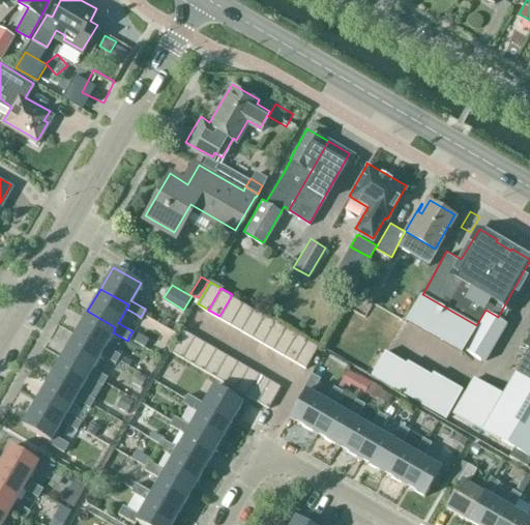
[(422,294),(423,293),(421,292),(406,318),(462,350),(464,348),(483,359),(505,321),(498,317),(486,310),(476,325),(422,294)]
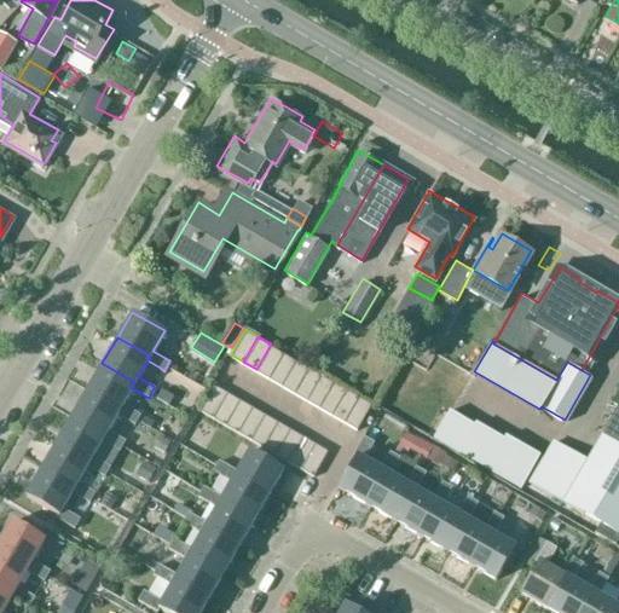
[(268,376),(283,351),(271,343),(256,369),(268,376)]
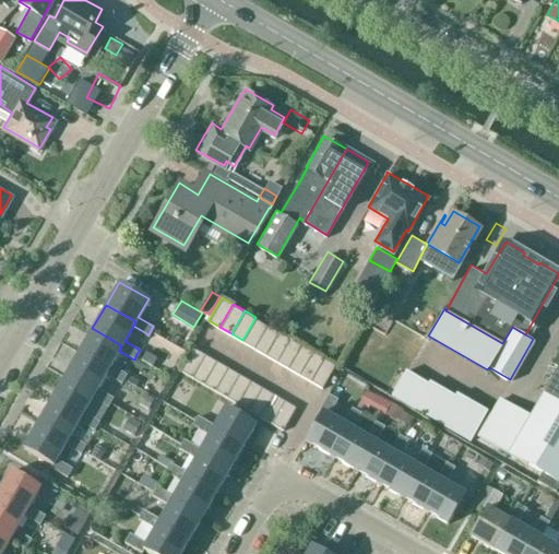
[(254,346),(268,323),(256,317),(242,340),(254,346)]
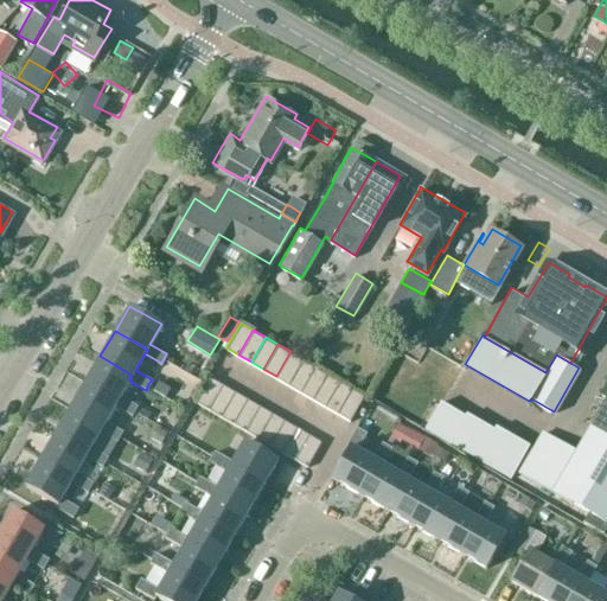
[(288,383),(302,358),(291,351),(276,376),(288,383)]
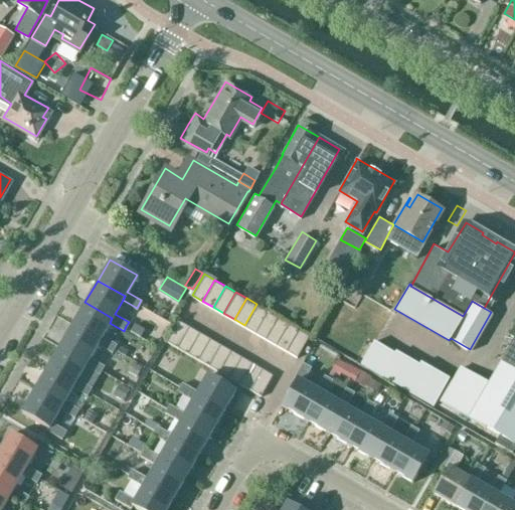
[(84,302),(71,324),(100,340),(97,344),(111,352),(113,348),(116,344),(102,336),(110,323),(112,318),(84,302)]
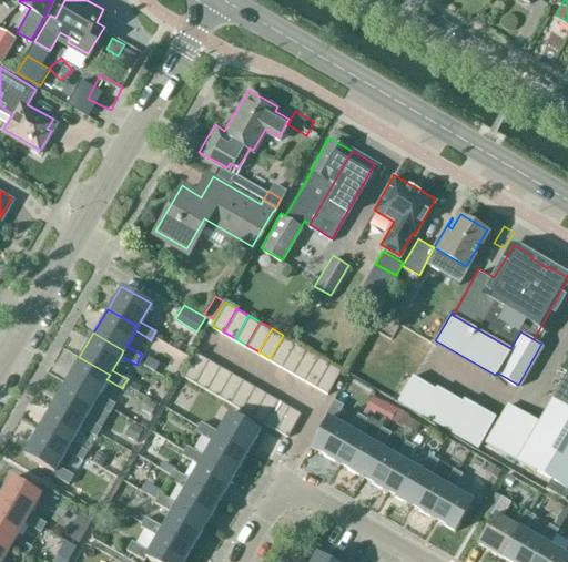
[(281,365),(294,341),(283,335),(270,358),(281,365)]
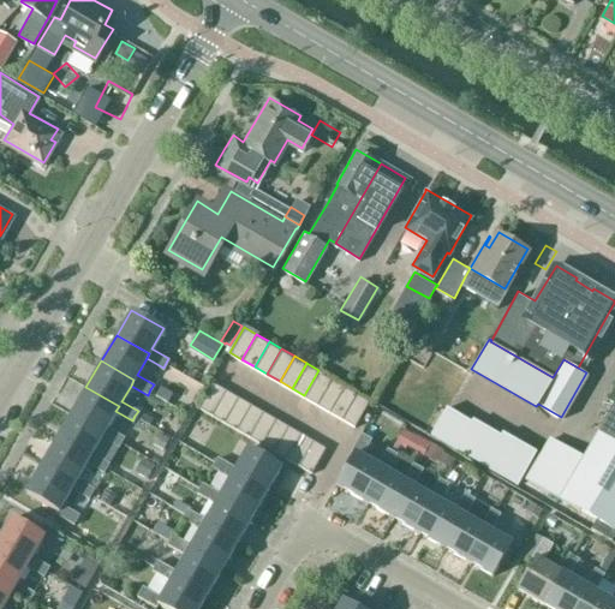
[(317,402),(332,377),(318,370),(304,395),(317,402)]
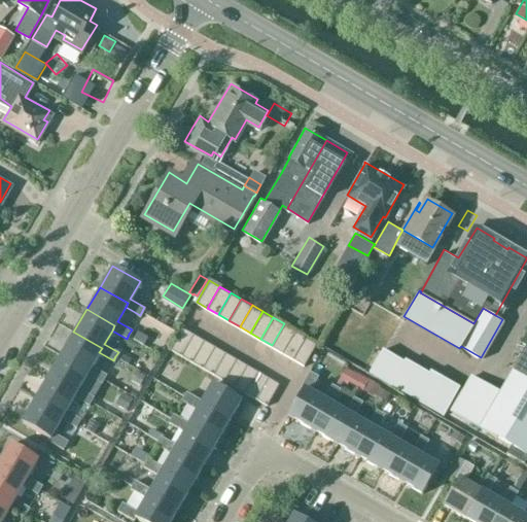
[(282,351),(294,329),(284,323),(272,345),(282,351)]
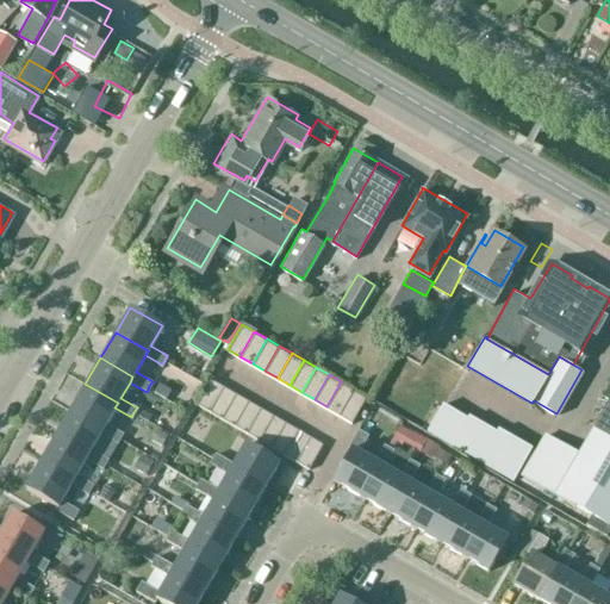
[(210,410),(224,385),(211,378),(197,403),(210,410)]
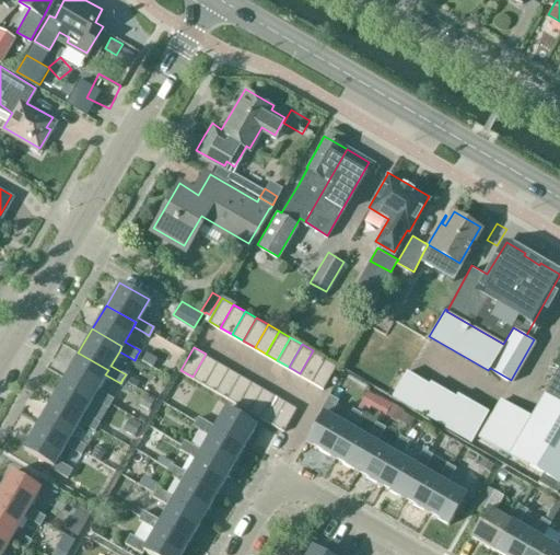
[(152,363),(156,357),(146,350),(141,357),(152,363)]
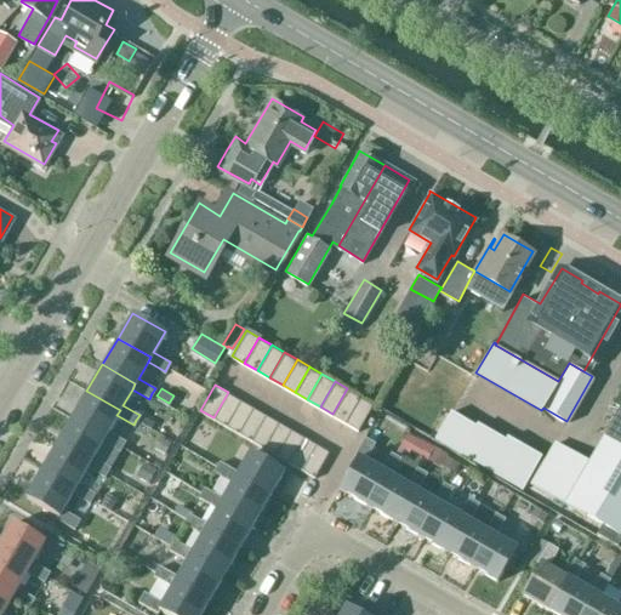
[(346,421),(360,396),(347,388),(332,414),(346,421)]
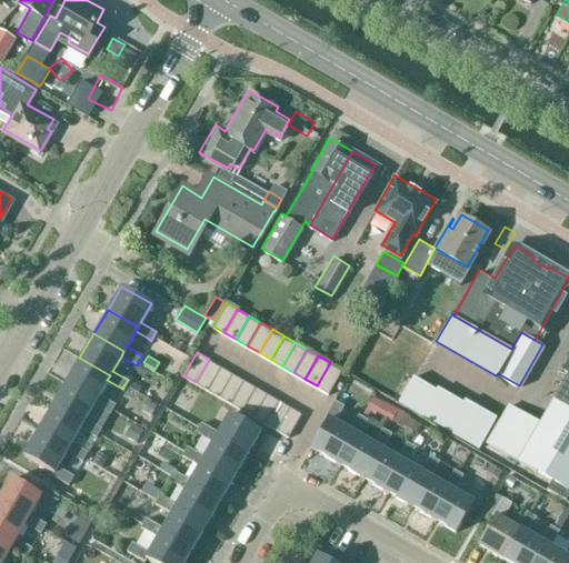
[(79,358),(66,381),(96,399),(93,403),(109,412),(111,408),(115,403),(99,394),(107,380),(110,375),(79,358)]
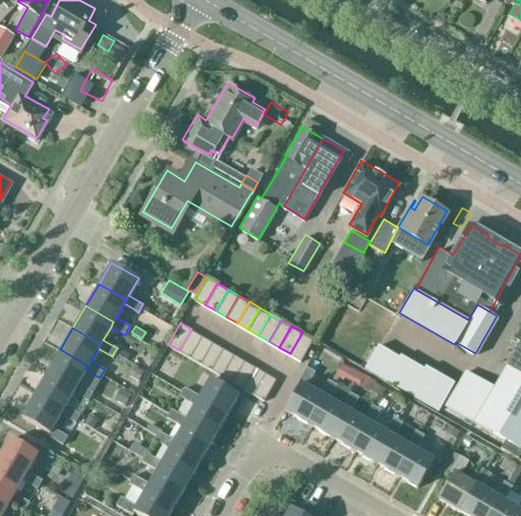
[(520,328),(515,338),(520,341),(494,386),(465,369),(458,382),(446,404),(447,405),(505,439),(501,447),(518,456),(520,450),(520,328)]
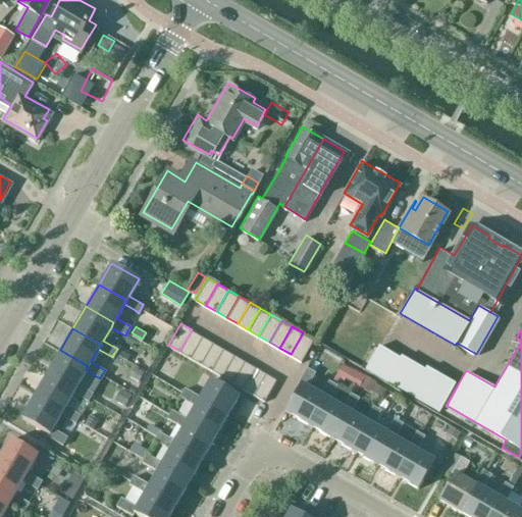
[(190,357),(202,335),(192,329),(179,351),(190,357)]
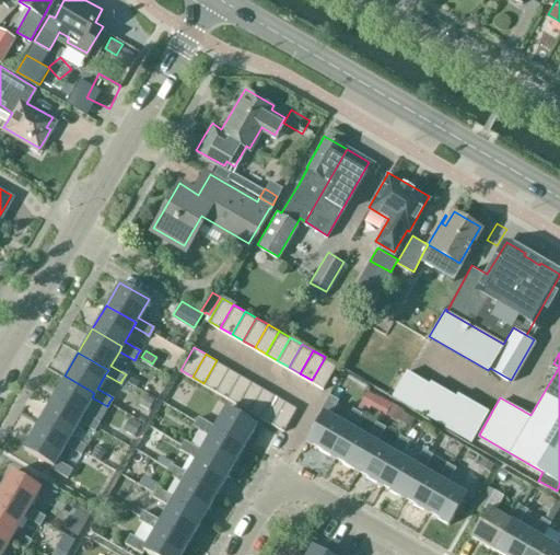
[(312,380),(323,386),(336,363),(325,357),(312,380)]
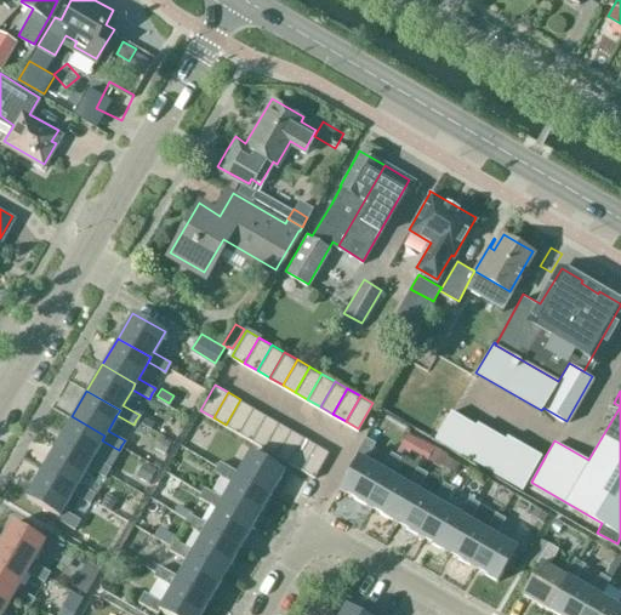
[(238,432),(254,406),(240,399),(226,425),(238,432)]
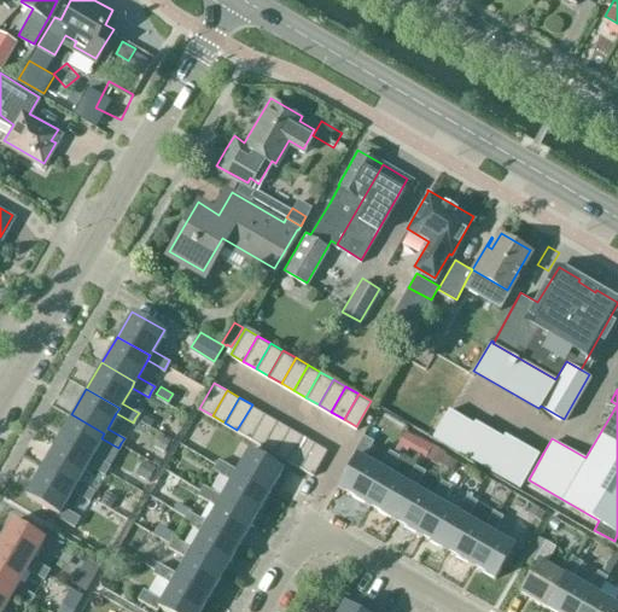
[(250,437),(264,412),(252,404),(237,430),(250,437)]
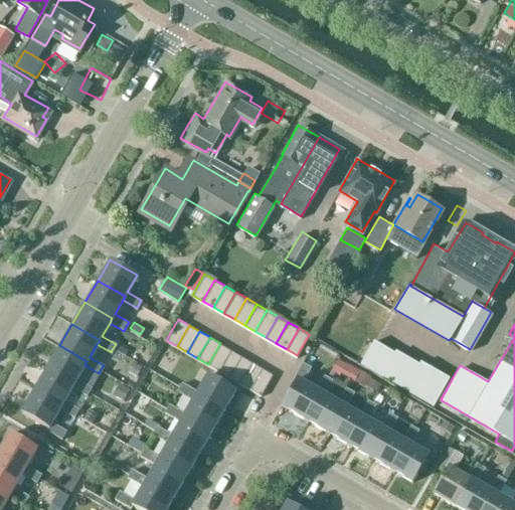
[(441,399),(453,377),(421,359),(420,361),(396,348),(395,350),(374,338),(361,361),(384,375),(386,373),(406,385),(404,387),(438,405),(442,400),(441,399)]
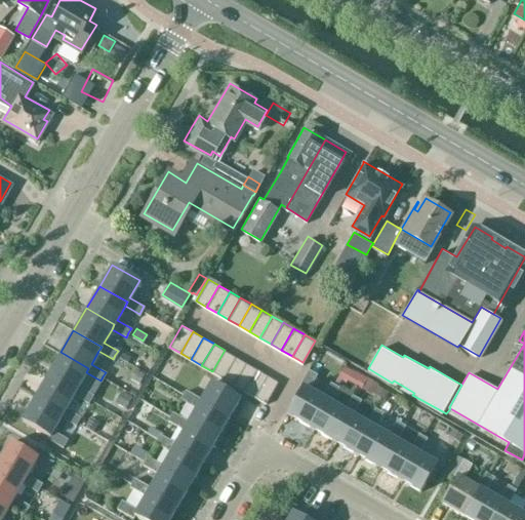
[(223,377),(235,356),(225,350),(212,371),(223,377)]
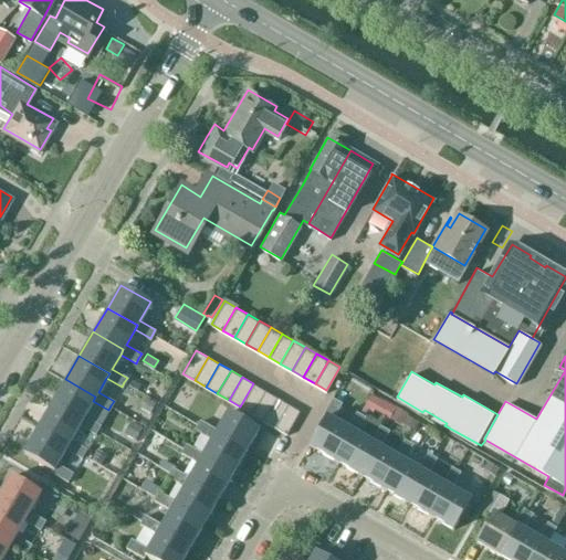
[(363,408),(370,381),(356,377),(348,403),(363,408)]
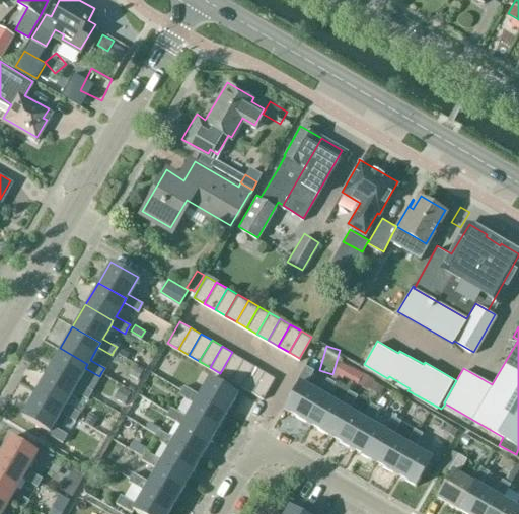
[(60,348),(48,370),(75,386),(73,389),(87,397),(89,394),(91,390),(77,382),(85,368),(87,364),(60,348)]
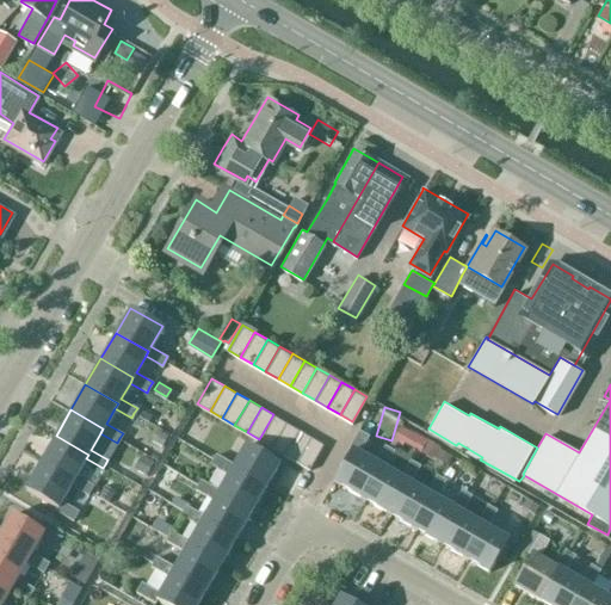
[(272,446),(287,421),(273,414),(259,439),(272,446)]
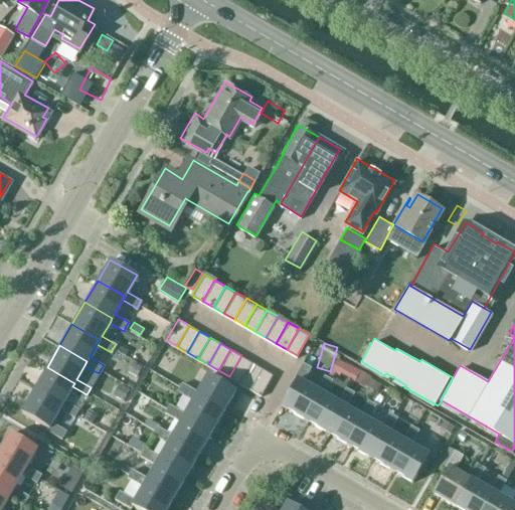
[(239,382),(251,361),(241,355),(229,376),(239,382)]
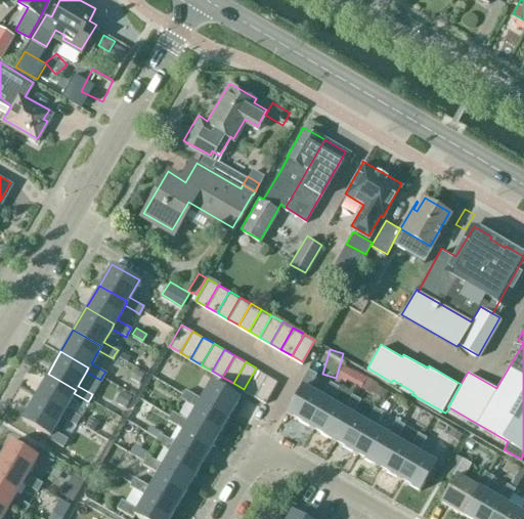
[(346,363),(339,376),(346,379),(347,377),(352,368),(346,363)]
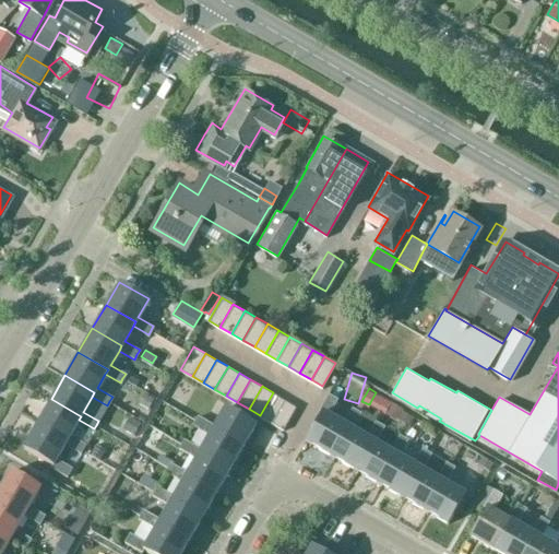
[(155,397),(145,391),(140,401),(150,407),(155,397)]
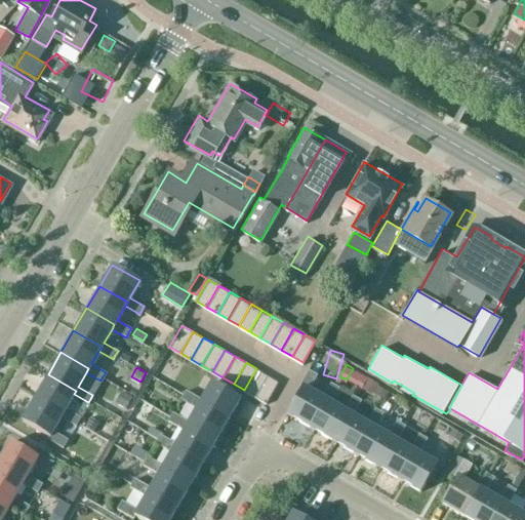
[(254,396),(268,374),(256,368),(244,390),(254,396)]
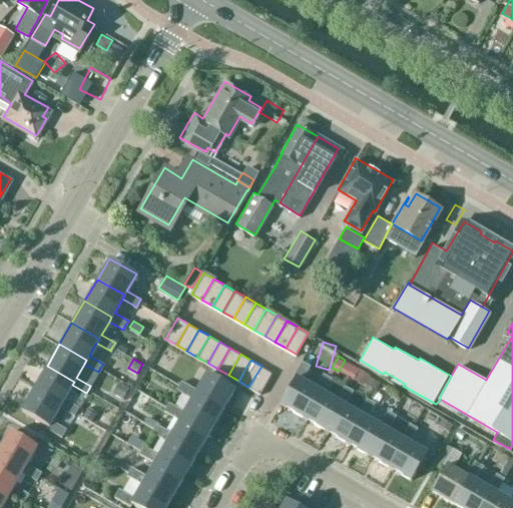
[(295,377),(280,403),(304,416),(319,389),(315,387),(302,379),(310,365),(302,360),(293,375),(295,377)]
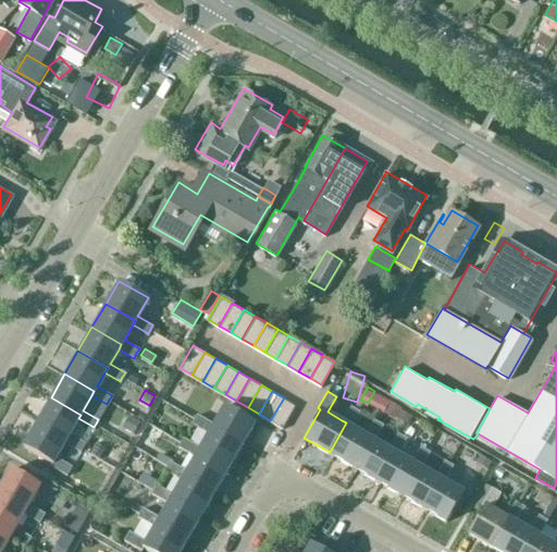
[(51,397),(37,420),(67,438),(64,442),(79,451),(82,446),(85,442),(70,433),(78,418),(81,415),(51,397)]
